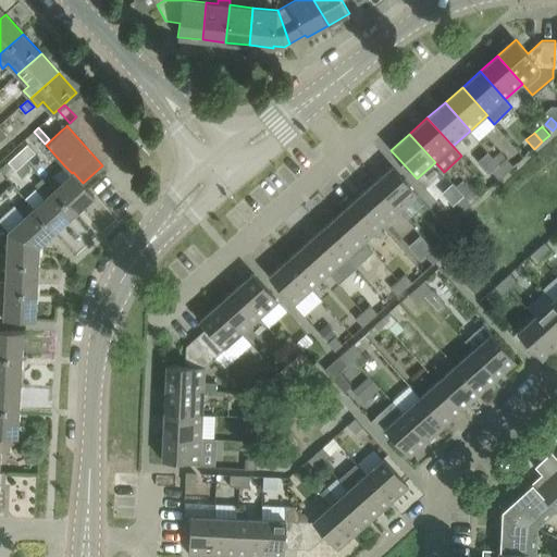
[(19,151),(27,160),(36,152),(27,143),(19,151)]
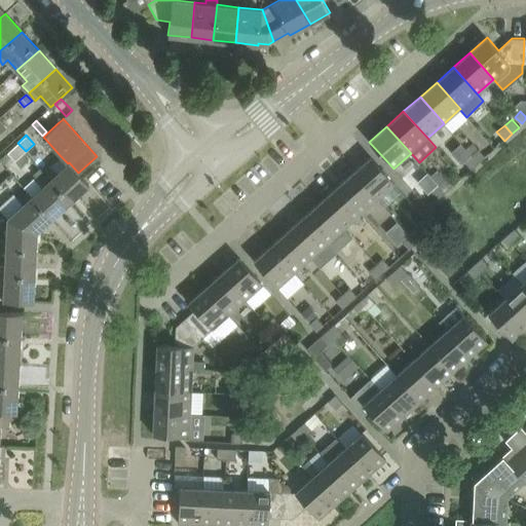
[(20,166),(28,159),(22,154),(26,151),(17,143),(7,152),(20,166)]
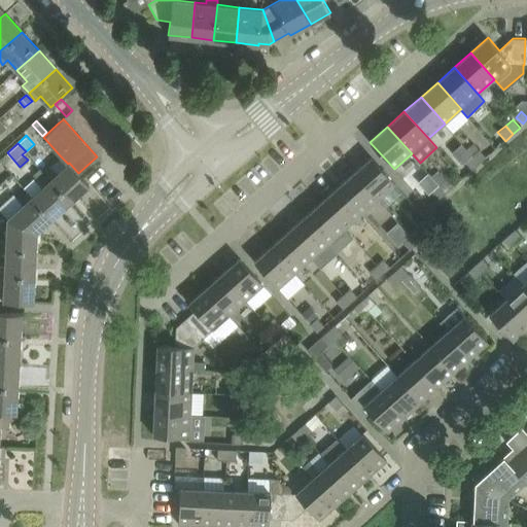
[(471,154),(480,164),(486,157),(479,148),(471,154)]
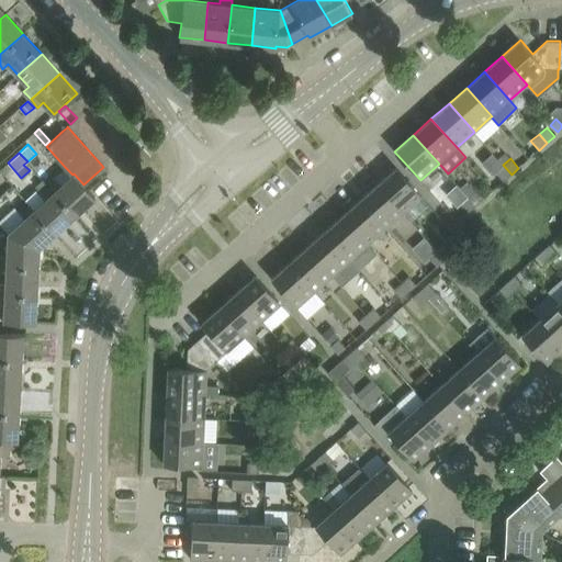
[(512,175),(503,165),(495,171),(504,181),(512,175)]
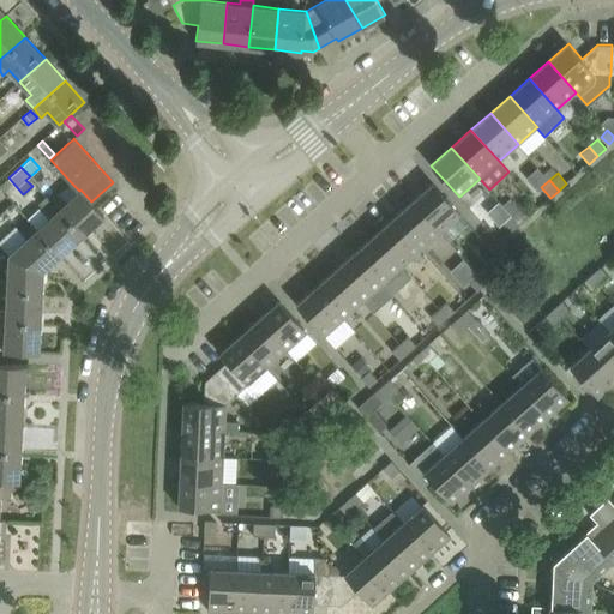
[(80,190),(79,191),(71,182),(60,192),(64,196),(54,204),(83,235),(104,215),(91,202),(80,190)]
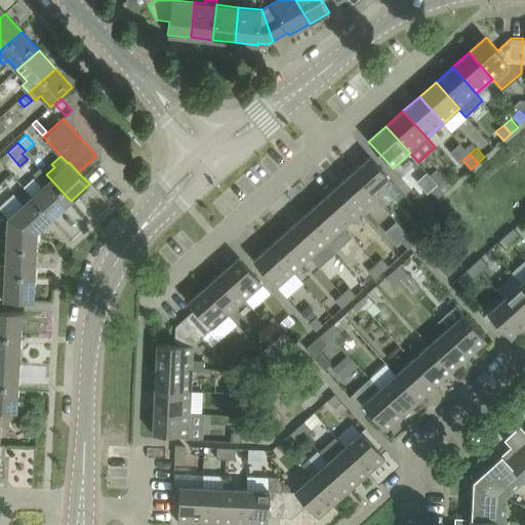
[(395,183),(385,171),(370,156),(354,171),(377,198),(395,183)]
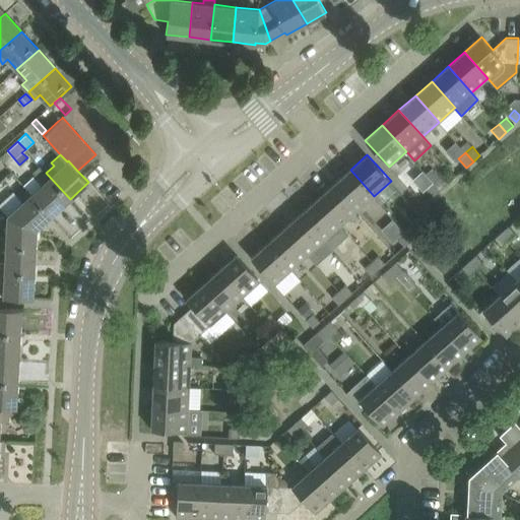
[(350,170),(334,184),(358,210),(374,196),(350,170)]
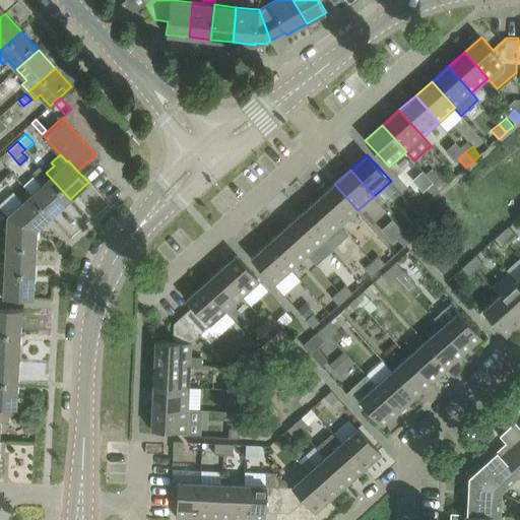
[(52,215),(70,199),(46,173),(38,180),(34,176),(24,185),(27,189),(31,193),(52,215)]
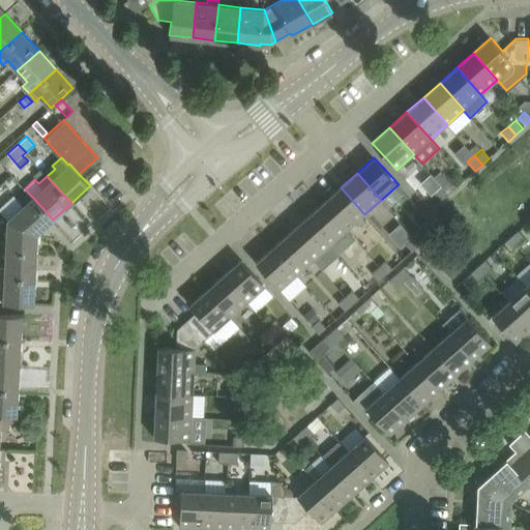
[(448,179),(441,185),(448,193),(455,187),(448,179)]
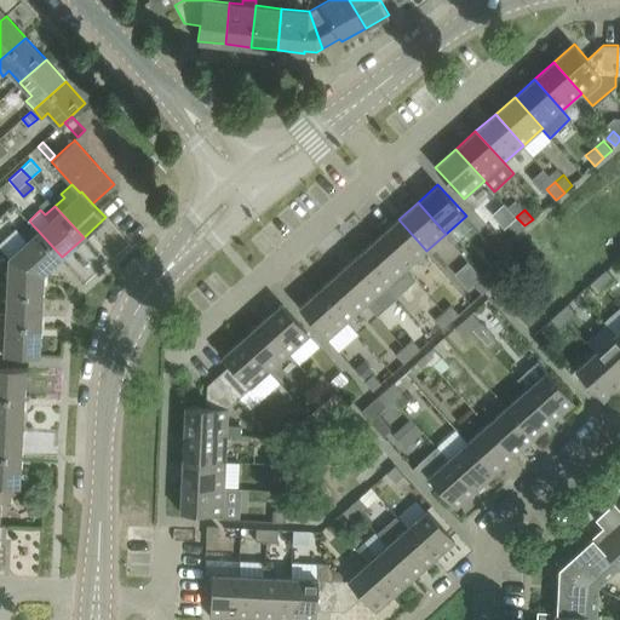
[(524,225),(516,217),(507,225),(516,234),(524,225)]
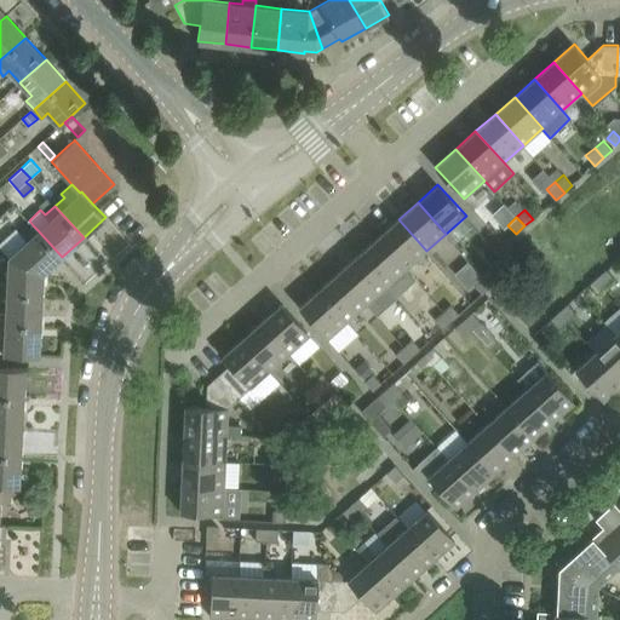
[(378,237),(407,269),(426,251),(399,219),(378,237)]
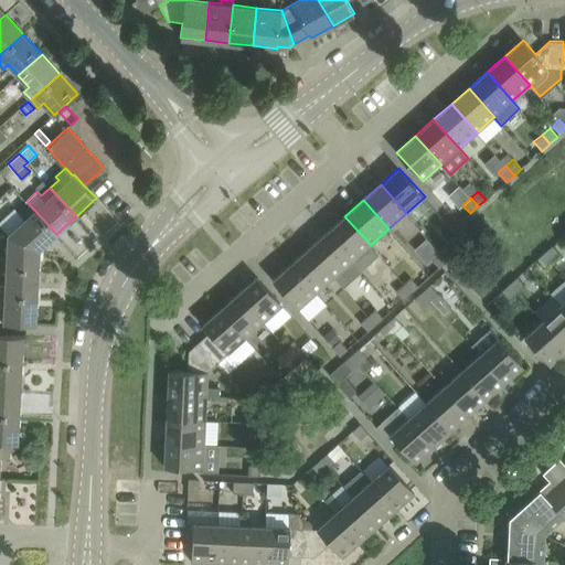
[(56,234),(34,210),(30,205),(21,213),(25,217),(8,234),(40,248),(56,234)]
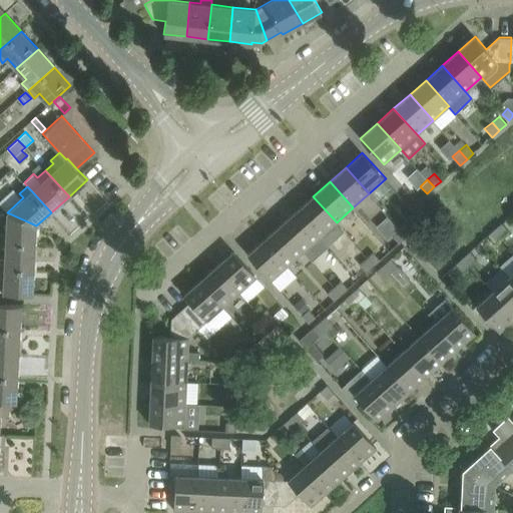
[(313,196),(297,210),(320,236),(337,222),(313,196)]
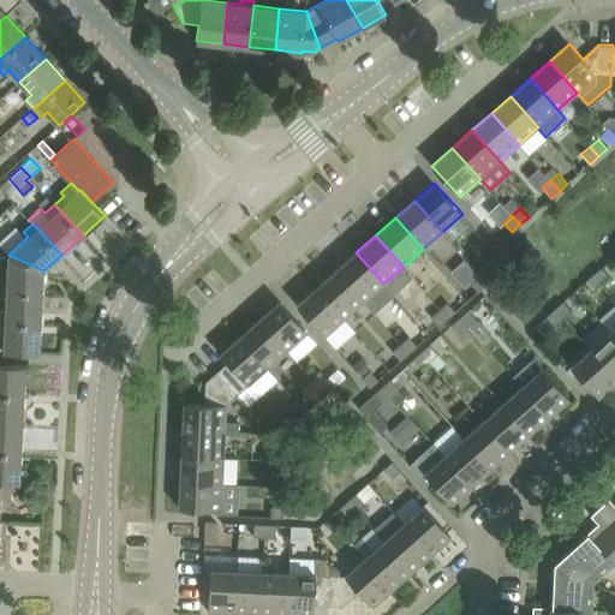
[(364,300),(383,284),(356,252),(336,269),(364,300)]
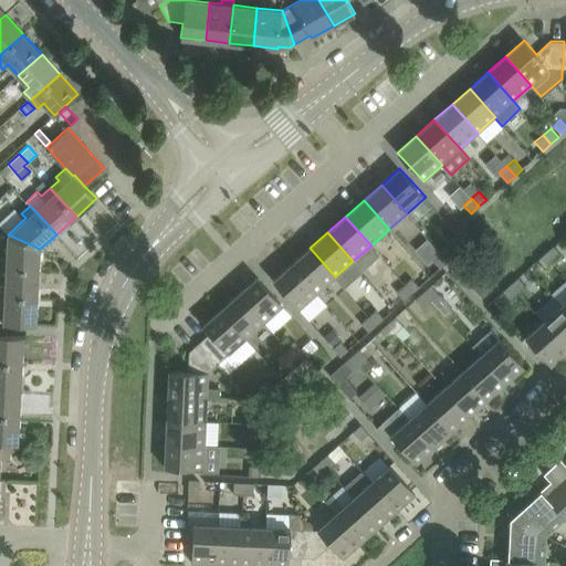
[(0,268),(7,269),(39,270),(40,249),(8,234),(7,257),(0,255),(0,268)]
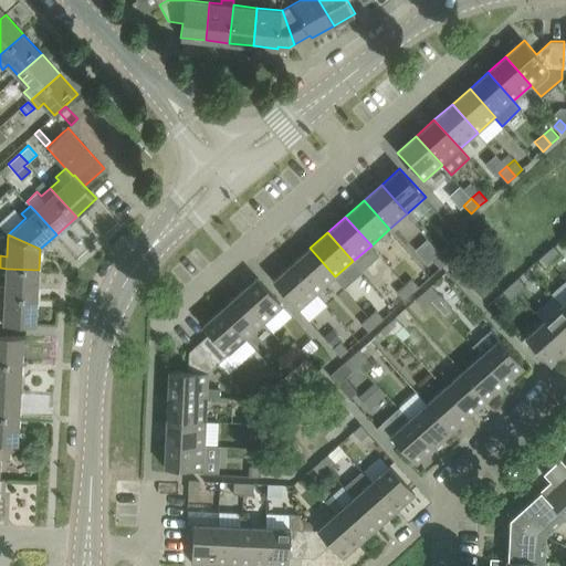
[(447,245),(441,251),(449,260),(454,254),(447,245)]
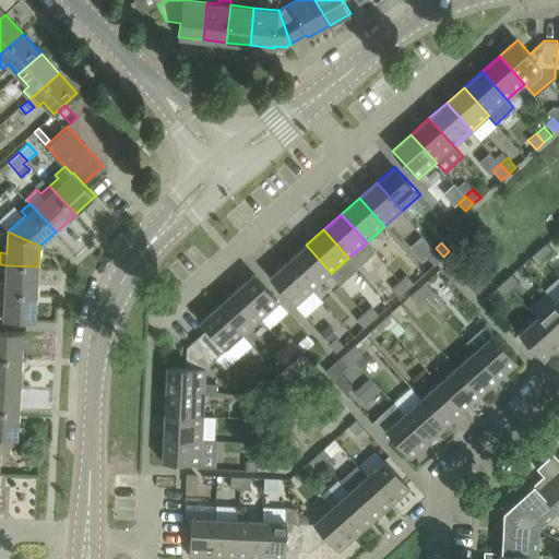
[(539,249),(547,257),(554,251),(546,242),(539,249)]
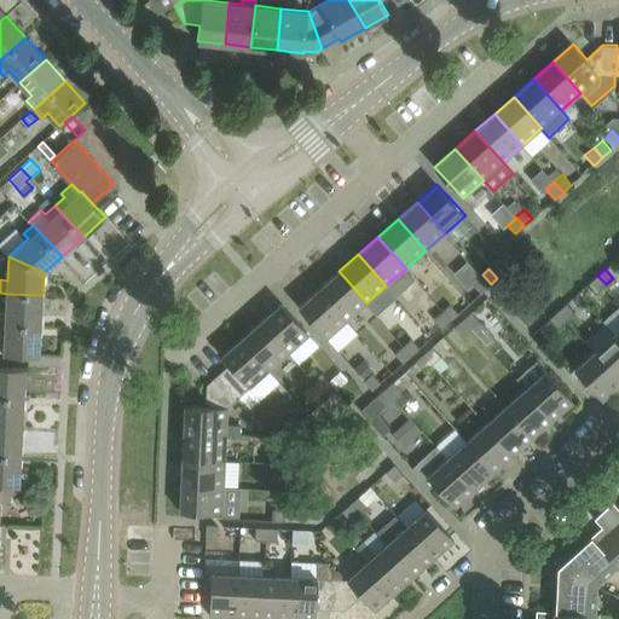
[(339,271),(319,289),(347,320),(366,302),(339,271)]
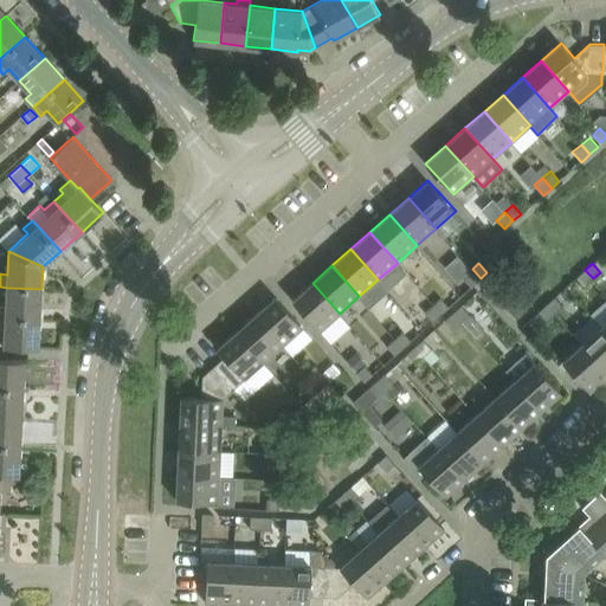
[(481,278),(472,269),(463,277),(471,287),(481,278)]
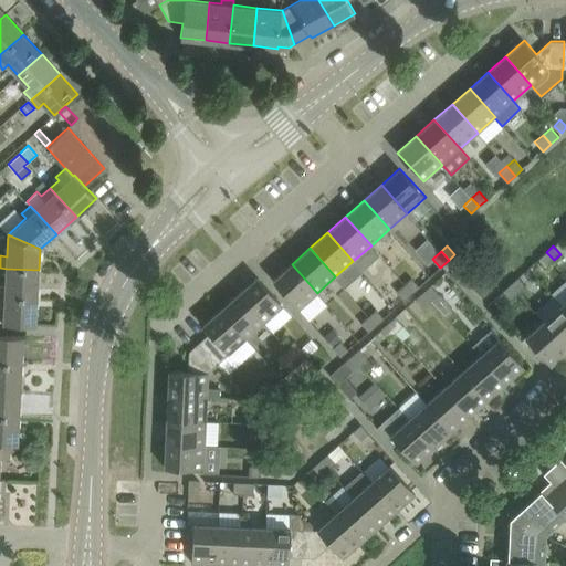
[(545,268),(554,260),(546,252),(538,259),(545,268)]
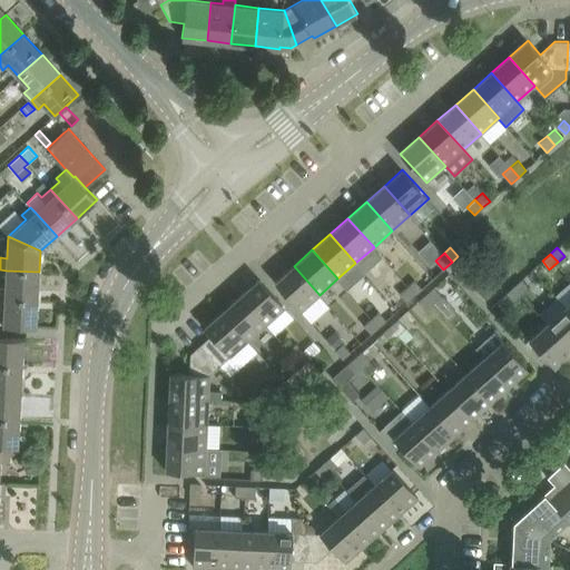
[(275,283),(290,300),(302,312),(320,295),(294,266),(275,283)]
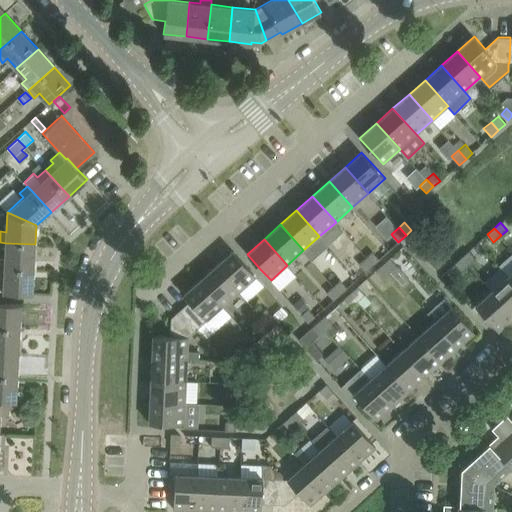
[(0,266),(34,268),(35,244),(6,243),(5,256),(0,256),(0,266)]
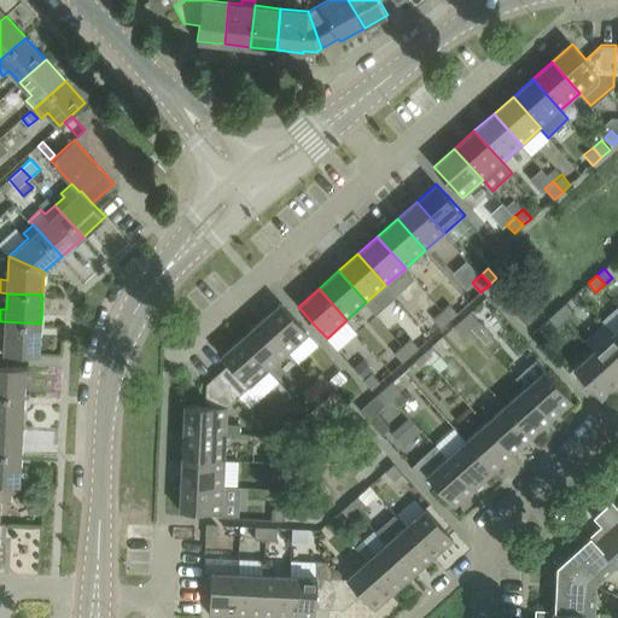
[(281,302),(261,320),(290,351),(309,333),(297,320),(281,302)]
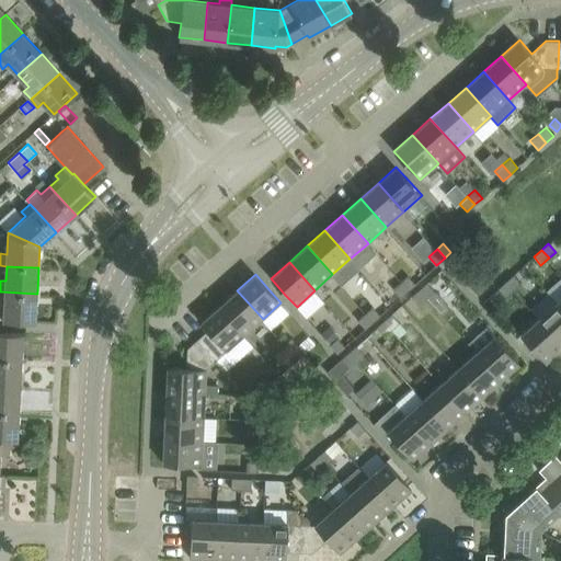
[(401,281),(409,289),(415,284),(408,275),(401,281)]
